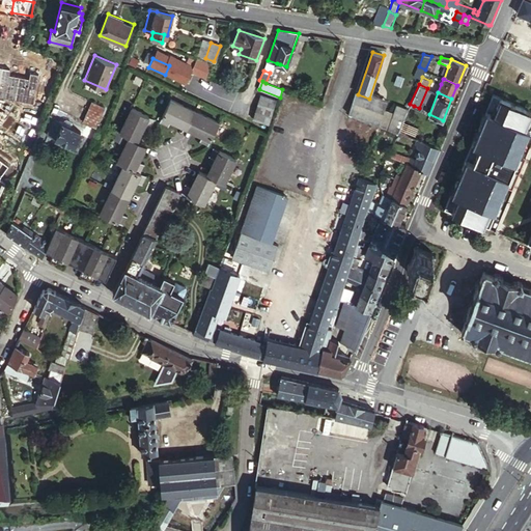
[(275,99),(259,93),(251,117),(267,122),(275,99)]
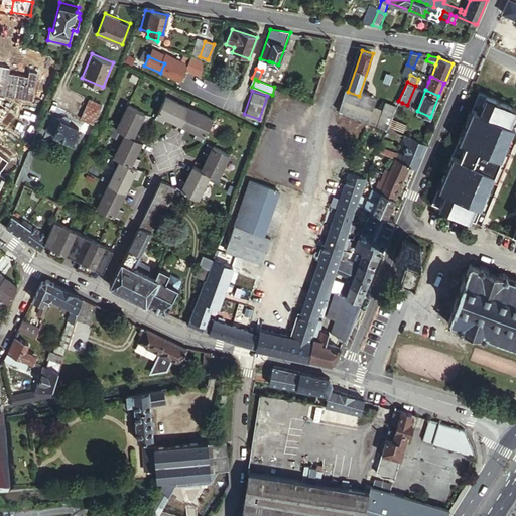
[(348,92),(345,91),(338,111),(368,121),(373,106),(375,101),(359,96),(348,92)]
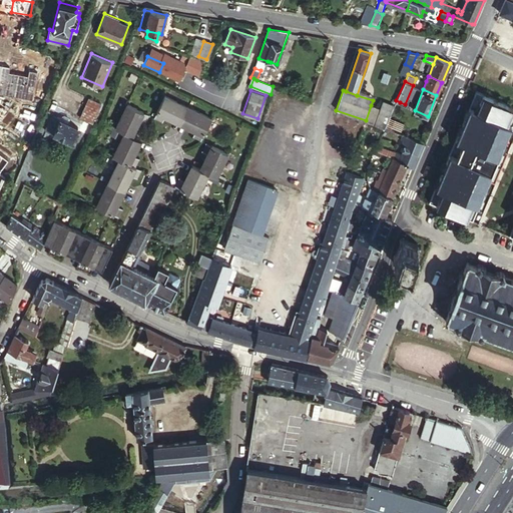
[(512,107),(472,91),(427,201),(477,221),(512,132),(512,107)]
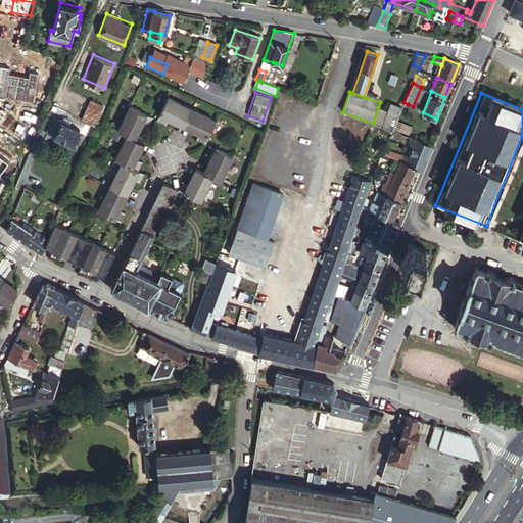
[(169,116),(186,126),(193,108),(168,96),(156,119),(164,123),(169,116)]
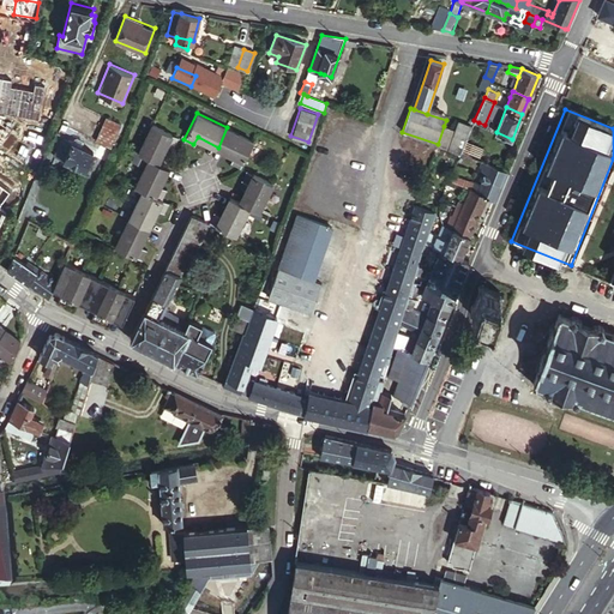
[(115,144),(125,122),(109,115),(98,138),(115,144)]
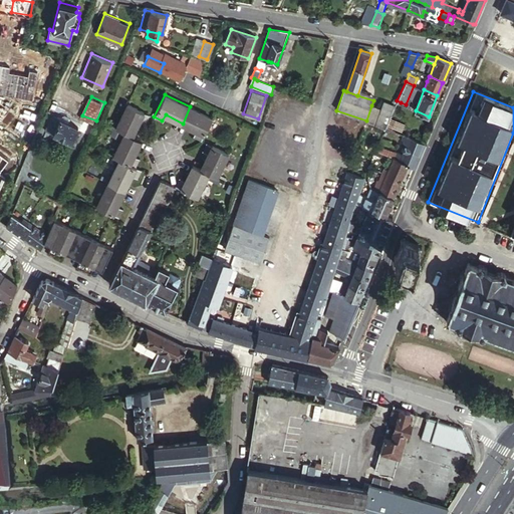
[(124,132),(133,135),(140,119),(146,122),(150,113),(127,103),(115,126),(124,132)]
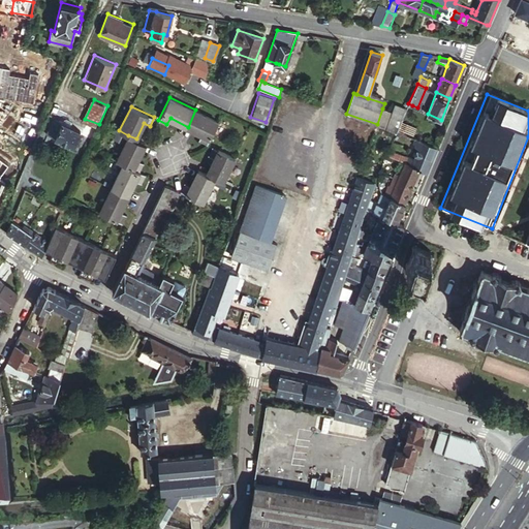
[(382,109),(377,124),(385,127),(391,112),(382,109)]
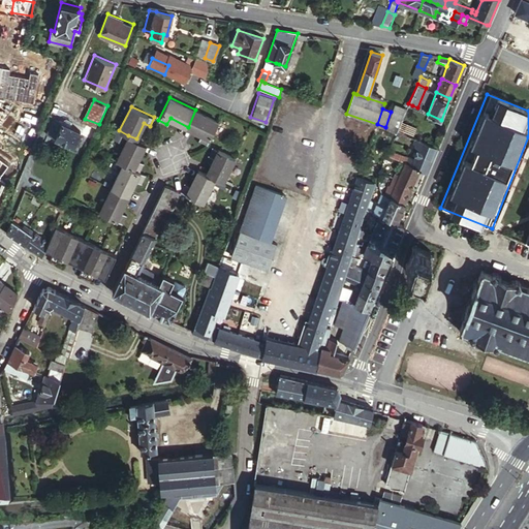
[(195,110),(188,127),(200,132),(197,138),(207,144),(217,120),(195,110)]
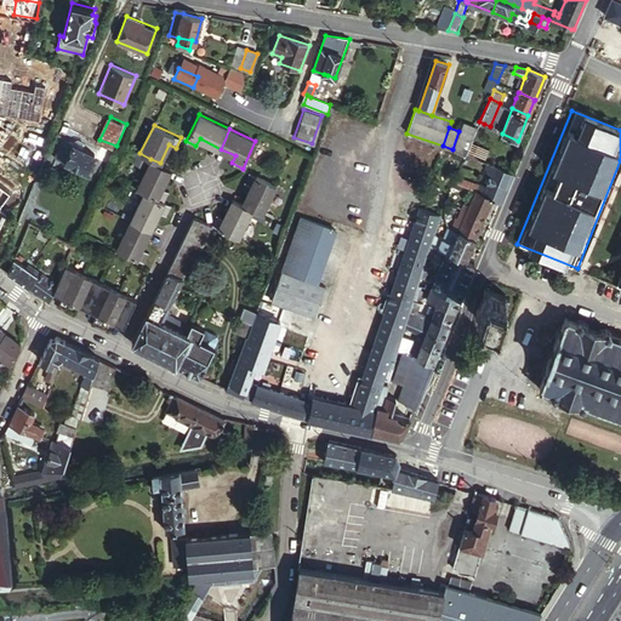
[(459,131),(453,149),(465,154),(474,134),(460,129),(459,131)]
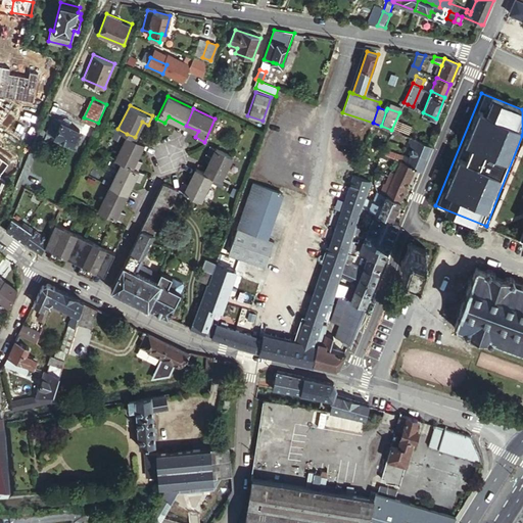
[(74,144),(80,129),(61,121),(59,126),(52,123),(48,133),(74,144)]
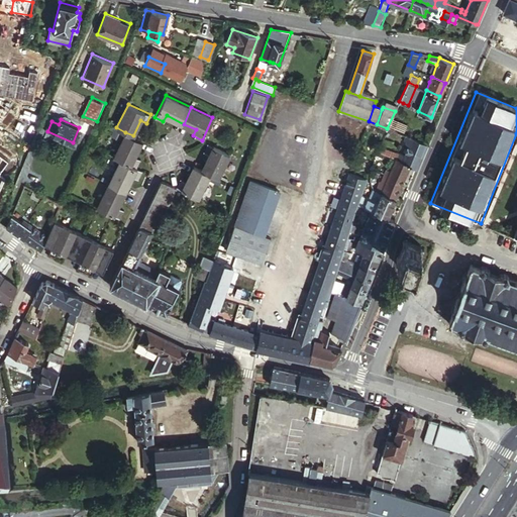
[(141,139),(133,135),(125,132),(114,156),(120,159),(136,167),(140,159),(134,156),(141,139)]
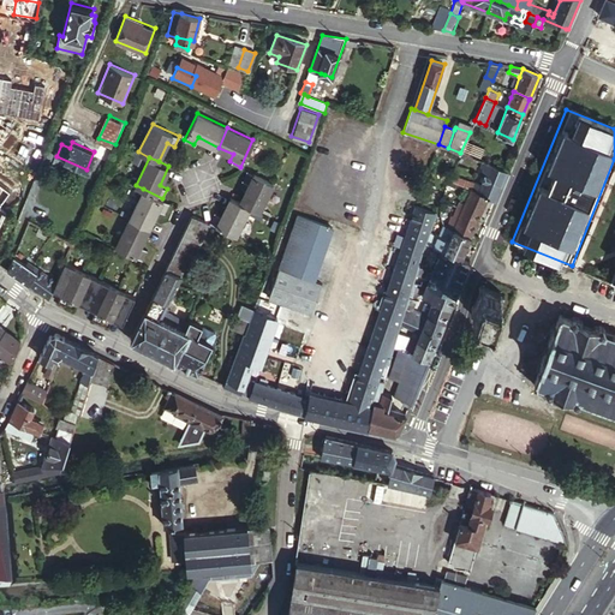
[(506,175),(507,171),(471,157),(469,165),(487,171),(484,177),(502,184),(506,175)]
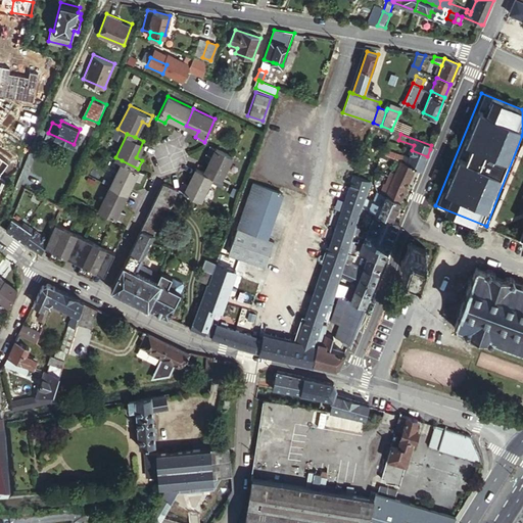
[(210,154),(202,170),(211,175),(219,178),(232,154),(230,153),(209,143),(204,151),(210,154)]
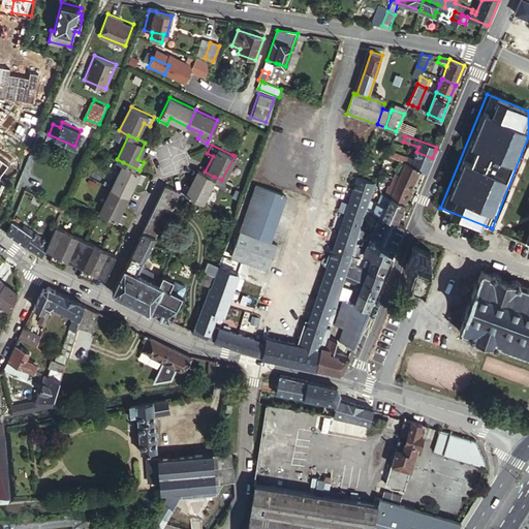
[(405,163),(407,156),(387,150),(386,153),(389,154),(387,156),(391,157),(398,160),(405,163)]
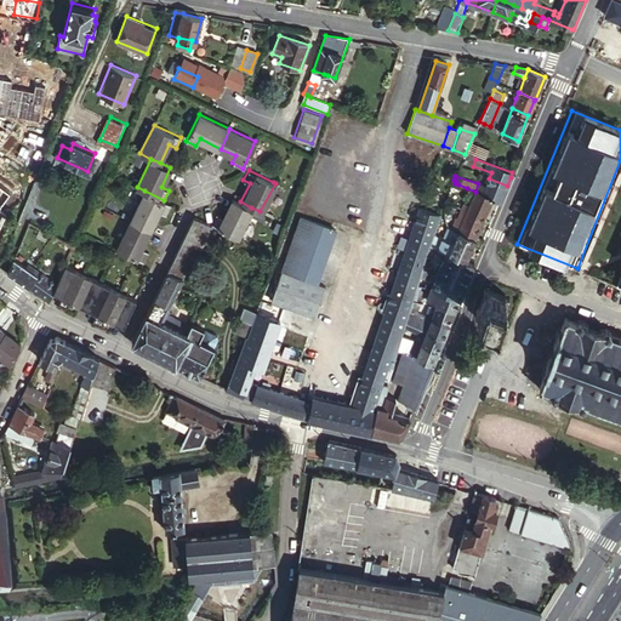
[(503,193),(507,186),(489,178),(486,186),(478,183),(476,192),(491,198),(500,201),(503,193)]
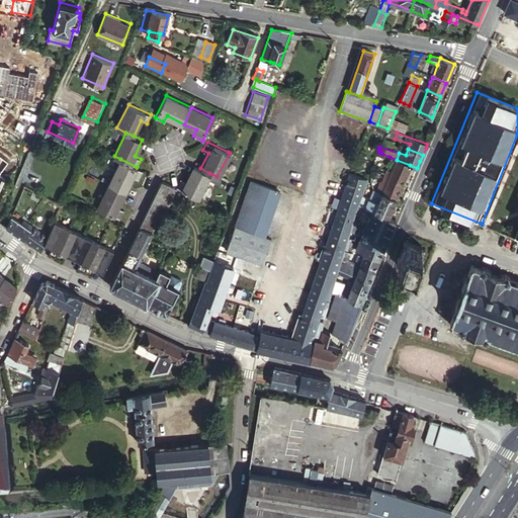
[(396,198),(410,165),(397,160),(390,157),(384,168),(381,175),(385,177),(383,182),(379,180),(375,189),(382,192),(396,198)]
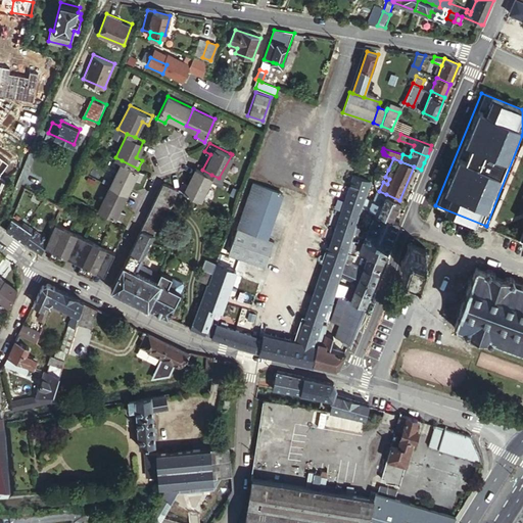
[(138,169),(122,160),(99,207),(122,219),(126,210),(120,207),(134,178),(140,180),(144,172),(138,169)]
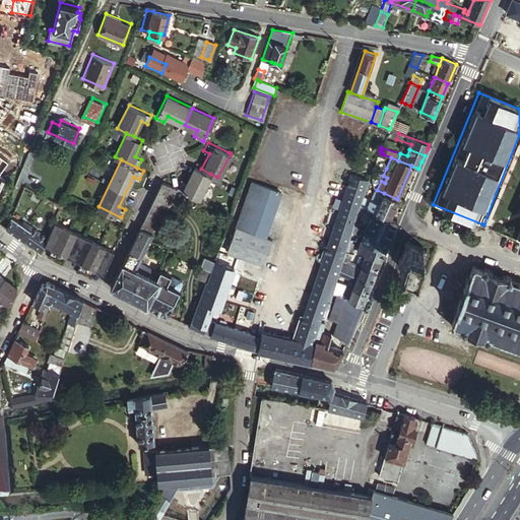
[(210,174),(201,169),(194,165),(186,180),(181,178),(177,186),(198,197),(210,174)]
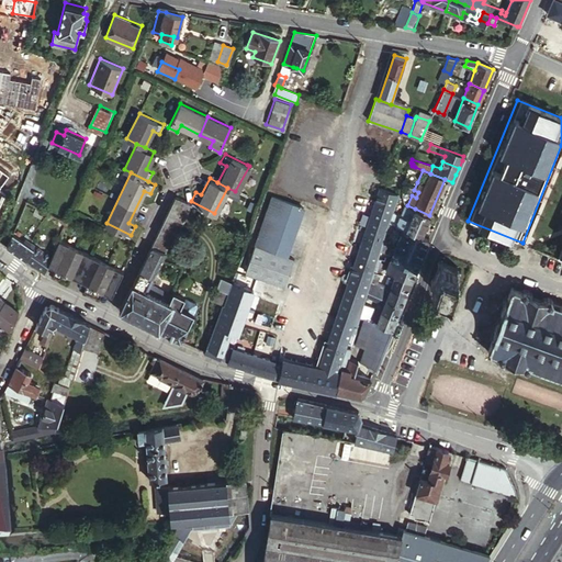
[(400,194),(380,188),(345,290),(366,298),(367,291),(369,287),(370,279),(373,271),(375,262),(377,257),(379,250),(382,240),(383,236),(386,225),(388,221),(390,221),(392,213),(396,202),(400,194)]
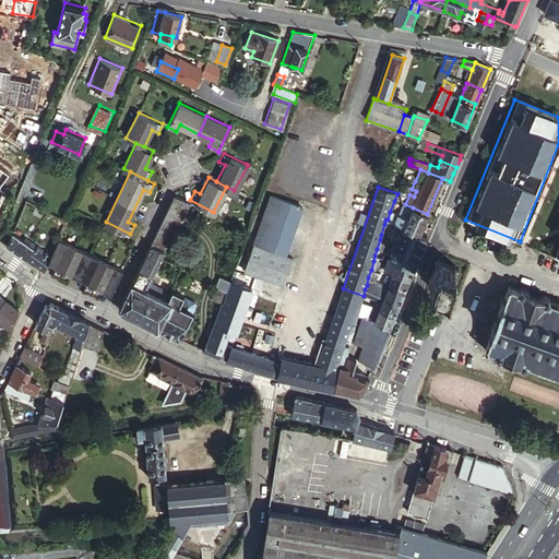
[(299,204),(270,193),(253,240),(284,250),(299,204)]
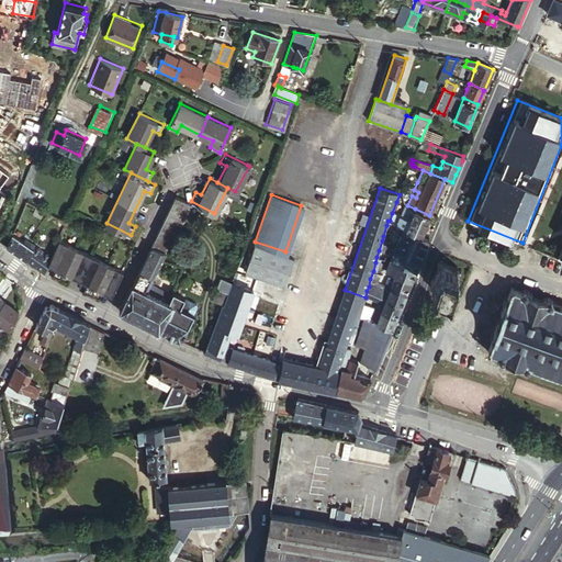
[(192,204),(176,195),(157,233),(175,242),(192,204)]
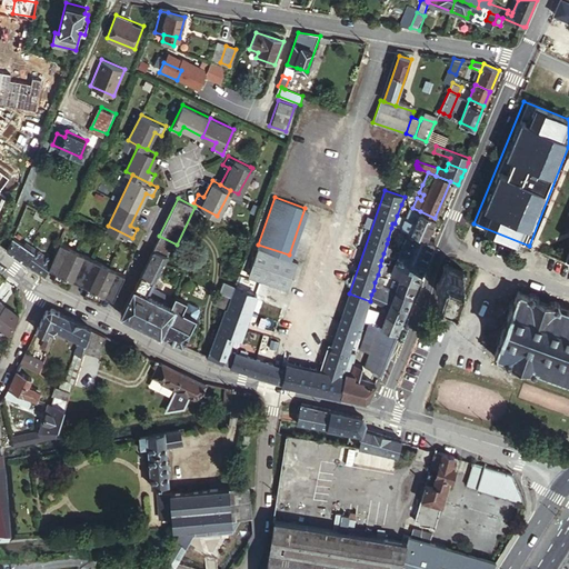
[(401,205),(397,216),(402,218),(407,207),(401,205)]
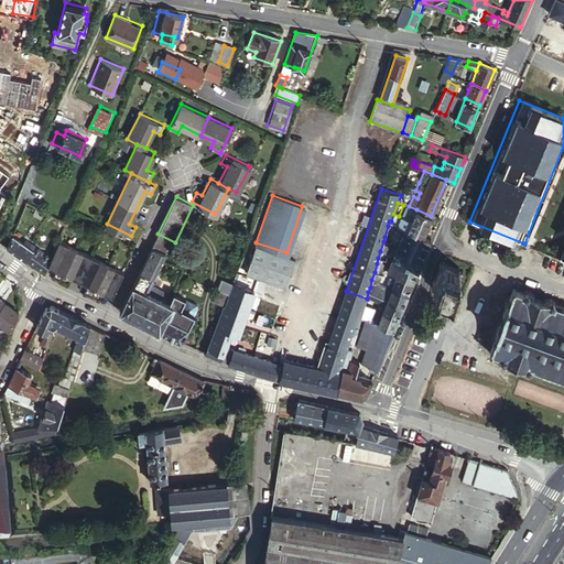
[(408,229),(419,235),(423,236),(431,216),(416,209),(412,220),(408,229)]
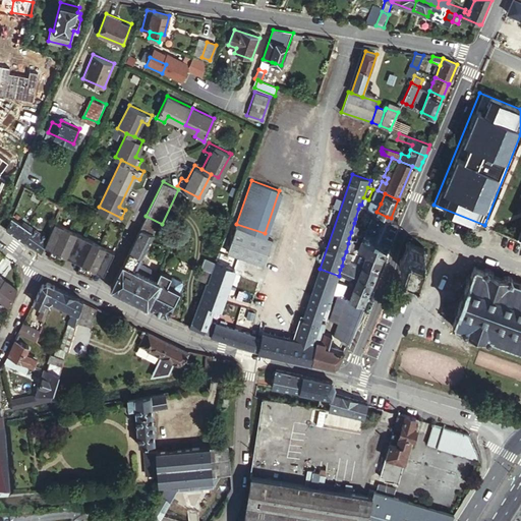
[(367,208),(374,211),(377,212),(381,204),(368,199),(363,197),(361,205),(367,208)]
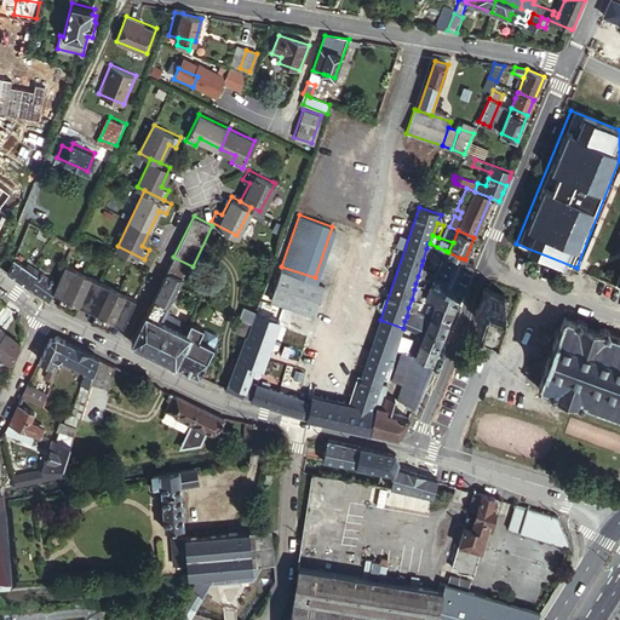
[(431,269),(436,252),(426,248),(423,260),(426,262),(425,267),(431,269)]
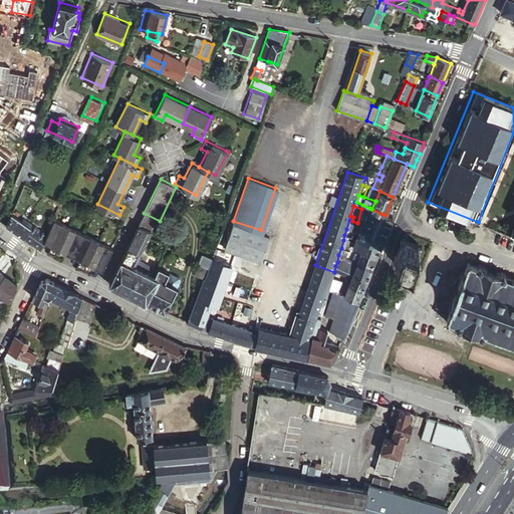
[(371,209),(369,208),(367,212),(365,218),(371,221),(377,223),(381,214),(371,209)]
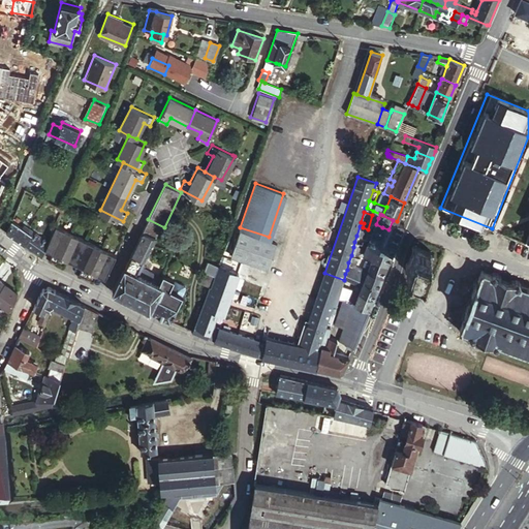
[(11,219),(5,231),(24,244),(41,256),(45,246),(48,242),(49,240),(32,231),(31,234),(11,219)]
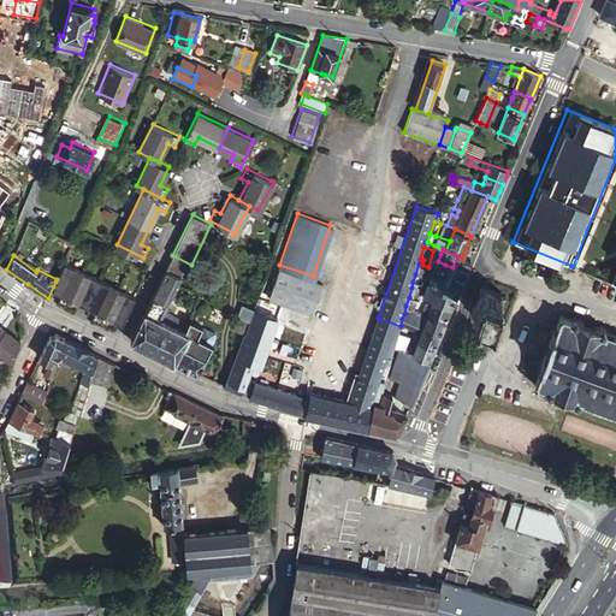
[(166,268),(185,277),(191,265),(172,255),(166,268)]
